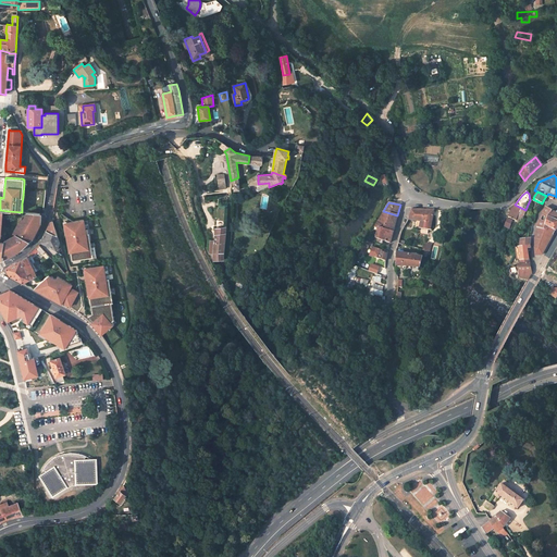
[(515,205),(508,217),(516,220),(521,222),(528,211),(525,210),(515,205)]
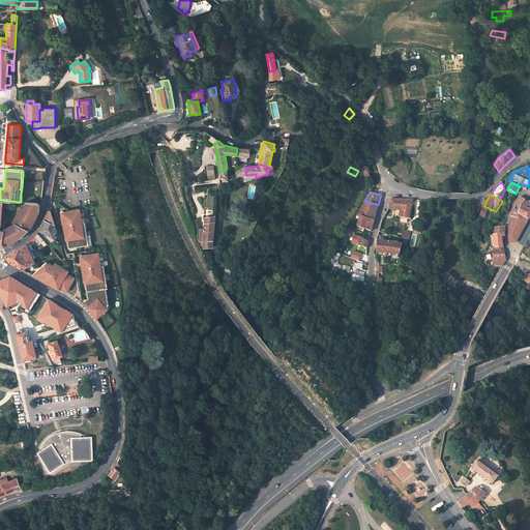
[(516,203),(529,209),(529,207),(529,203),(527,202),(519,197),(516,203)]
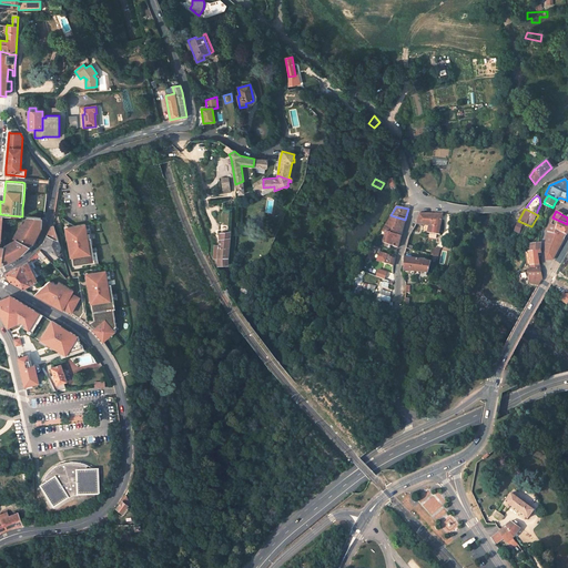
[(428,225),(427,232),(438,234),(442,215),(419,213),(418,220),(416,223),(425,224),(428,225)]
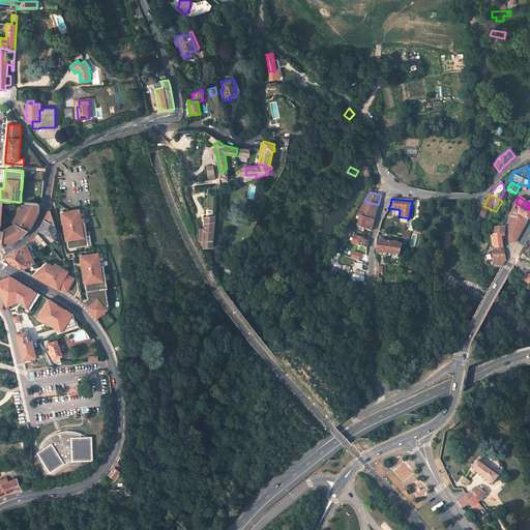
[(374,221),(378,205),(364,201),(356,215),(359,216),(374,221)]
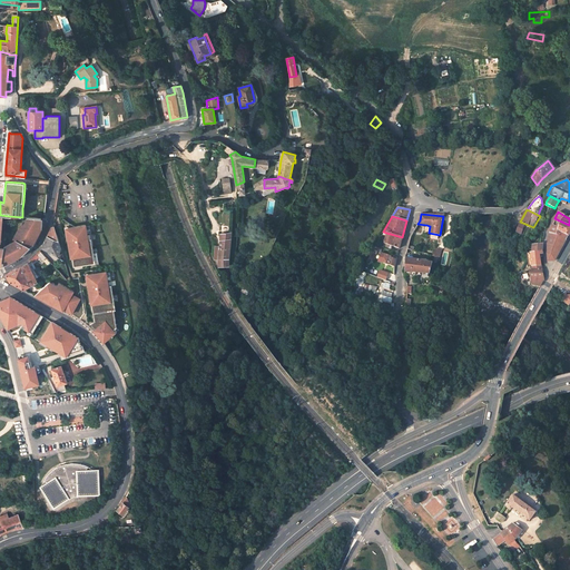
[(41,218),(31,217),(27,225),(26,224),(22,227),(17,236),(33,244),(40,234),(41,229),(42,228),(40,227),(41,224),(41,218)]
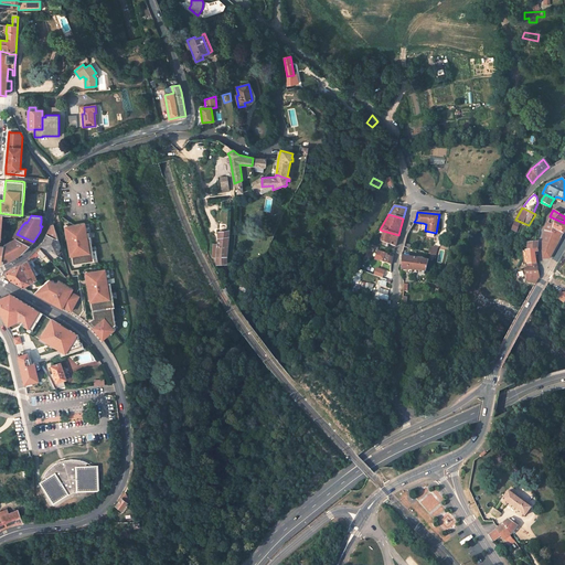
[(543,236),(542,241),(542,243),(542,252),(543,258),(550,258),(560,241),(564,230),(564,223),(550,216),(546,226),(544,231),(543,236)]
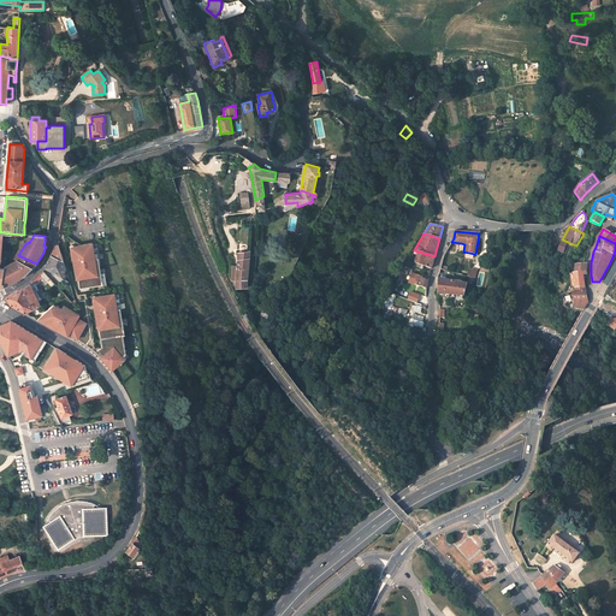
[(102,285),(107,285),(105,277),(101,277),(101,274),(99,260),(100,260),(98,246),(93,246),(93,244),(72,248),(73,256),(75,255),(76,258),(73,259),(76,274),(78,274),(80,280),(78,280),(81,290),(102,285)]
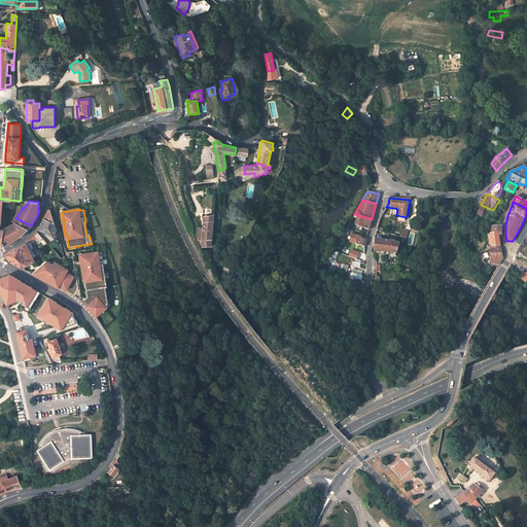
[(48,234),(54,237),(56,231),(50,210),(48,210),(39,229),(41,230),(40,231),(47,235),(48,234)]
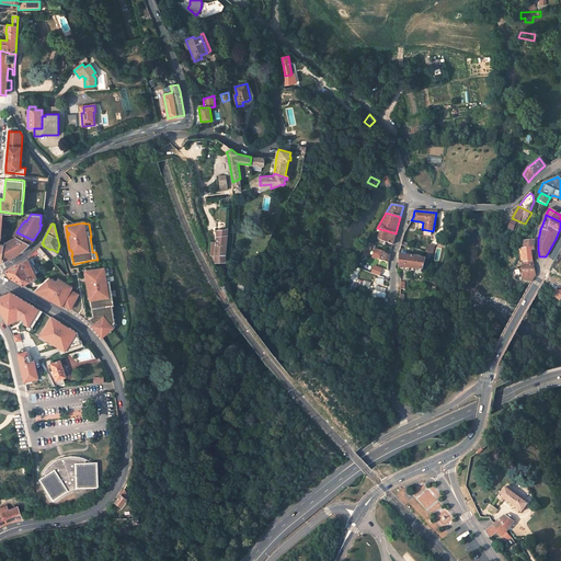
[(225,255),(228,229),(217,230),(216,242),(212,241),(210,254),(215,256),(215,263),(225,262),(225,255)]
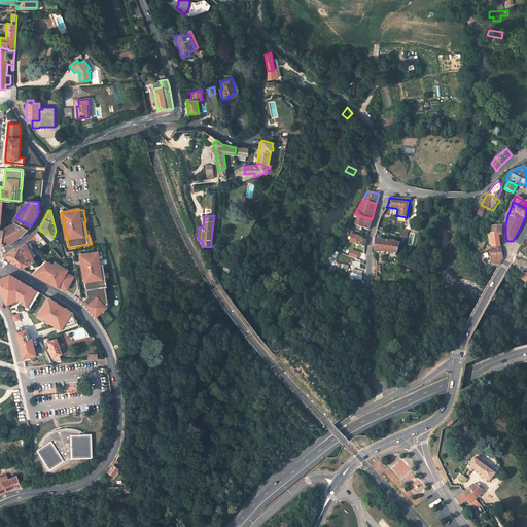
[(357,215),(354,225),(355,225),(362,227),(369,230),(372,219),(357,215)]
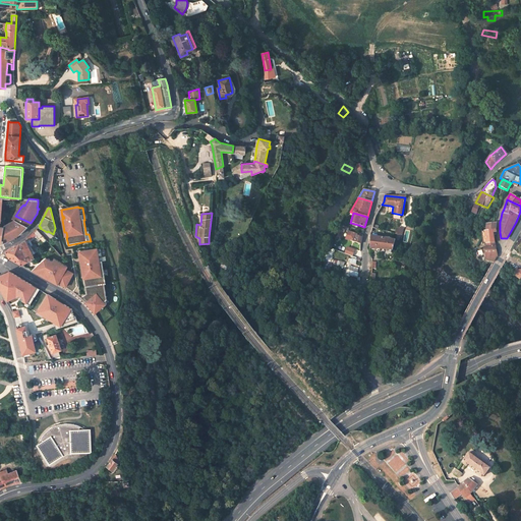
[(25,227),(31,223),(15,216),(14,217),(17,220),(14,221),(16,224),(12,226),(10,222),(5,225),(3,242),(19,233),(25,227)]
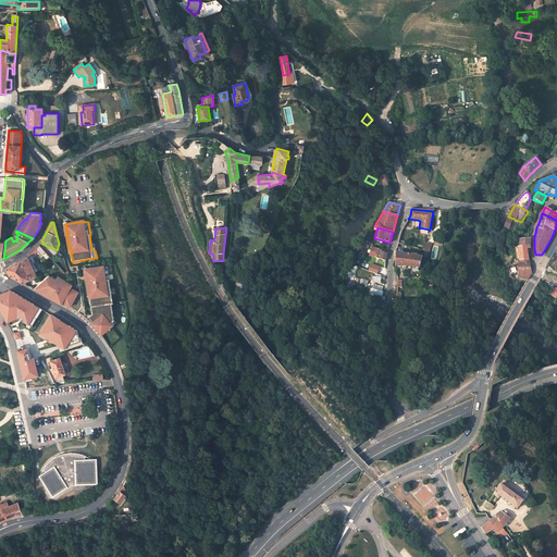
[(530,237),(520,239),(519,247),(518,247),(519,261),(529,260),(528,254),(528,249),(530,248),(530,246),(530,237)]
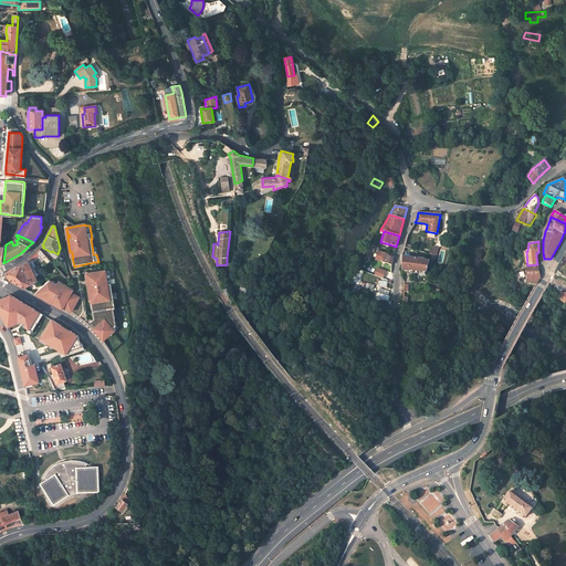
[(40,257),(42,259),(45,255),(40,249),(37,253),(40,257)]
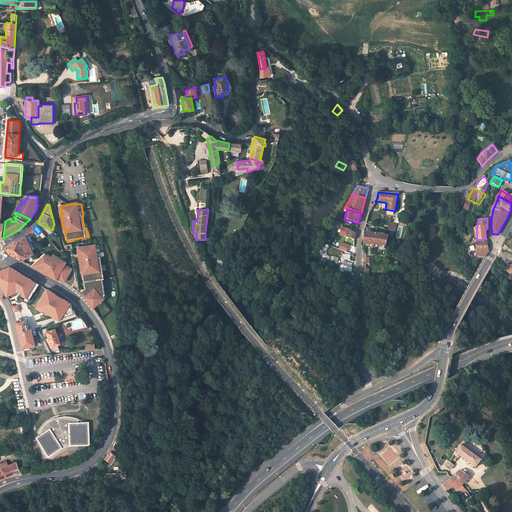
[(388,236),(364,232),(364,244),(373,245),(386,246),(388,236)]
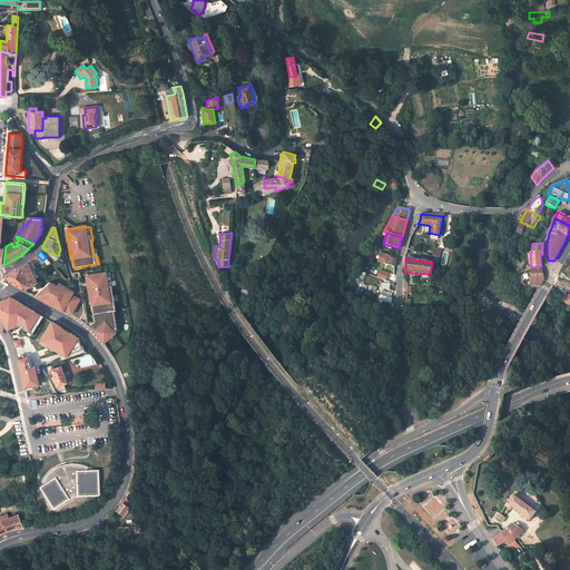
[(16,285),(23,290),(37,283),(35,278),(31,271),(28,263),(6,274),(10,282),(16,285)]
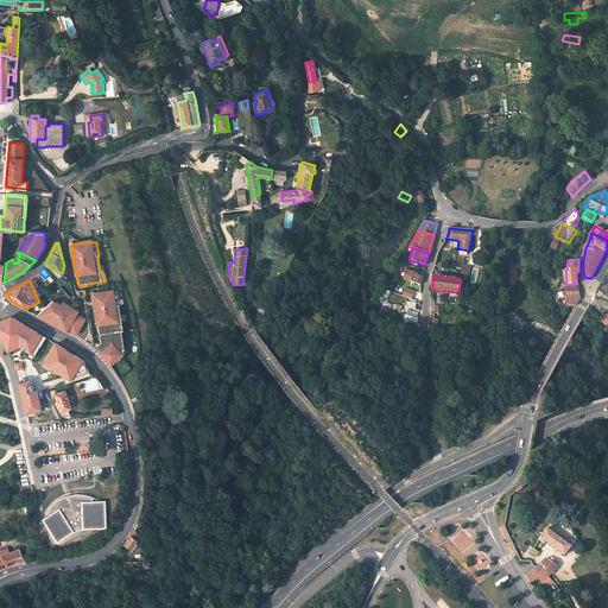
[(565,289),(568,304),(576,305),(580,299),(578,292),(577,284),(567,285),(567,289),(565,289)]
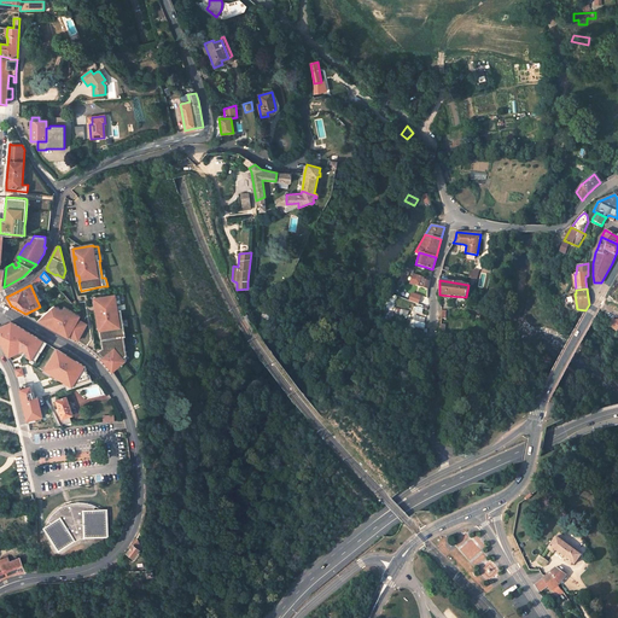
[(38,302),(46,297),(41,290),(34,293),(38,302)]
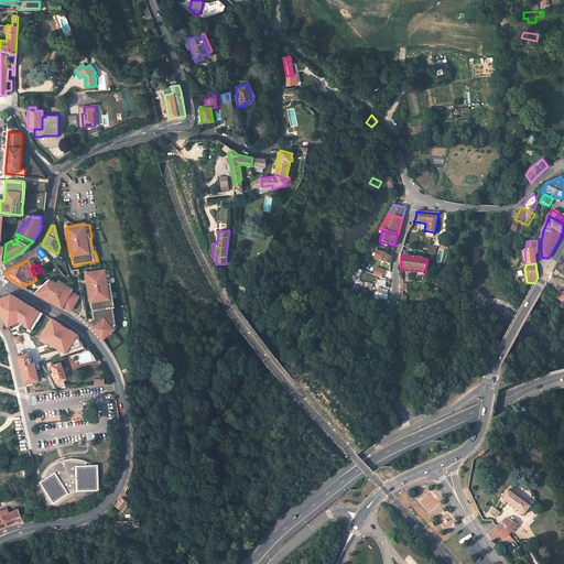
[(93,327),(101,339),(108,335),(109,332),(111,329),(110,328),(116,325),(112,308),(115,307),(110,284),(111,284),(109,270),(106,271),(105,270),(86,273),(87,280),(89,279),(90,284),(87,284),(89,296),(93,296),(93,301),(95,301),(97,315),(94,315),(94,317),(93,318),(97,324),(94,326),(93,327)]
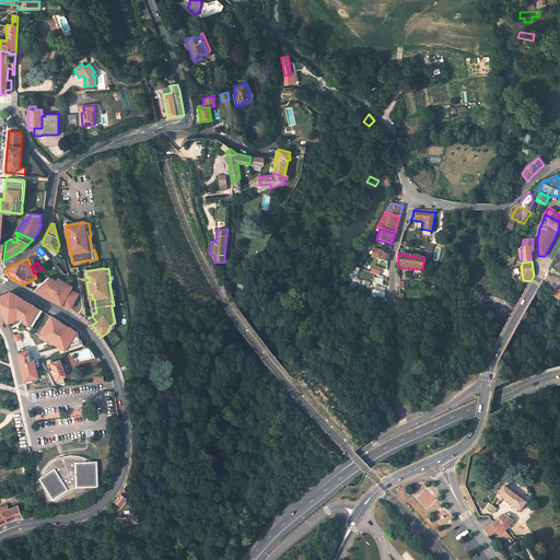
[(60,301),(67,304),(66,305),(70,308),(79,293),(71,289),(72,286),(58,278),(57,281),(49,277),(37,288),(39,291),(38,292),(59,303),(60,301)]
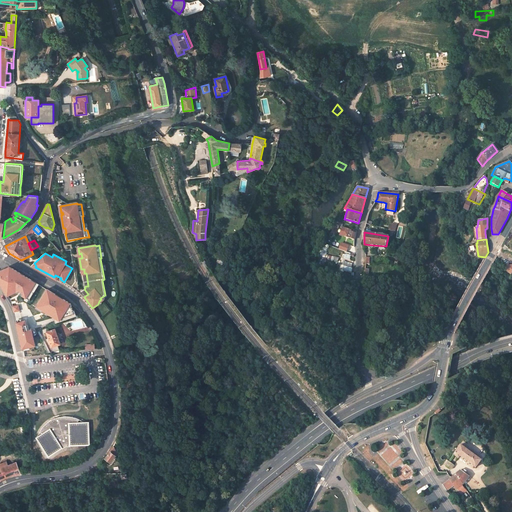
[(226,258),(220,255),(216,262),(222,266),(226,258)]
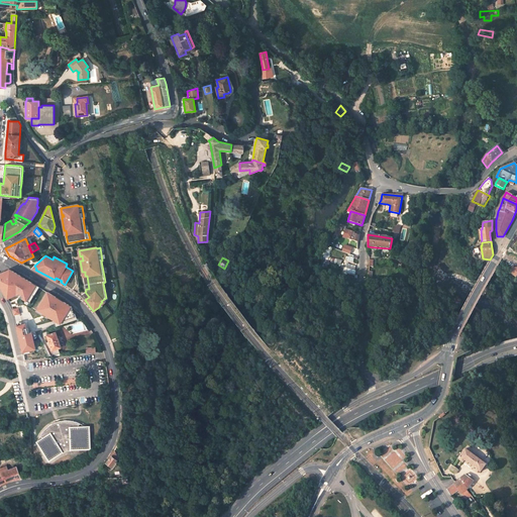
[(11,269),(0,273),(0,285),(8,299),(20,293),(32,301),(40,288),(11,269)]
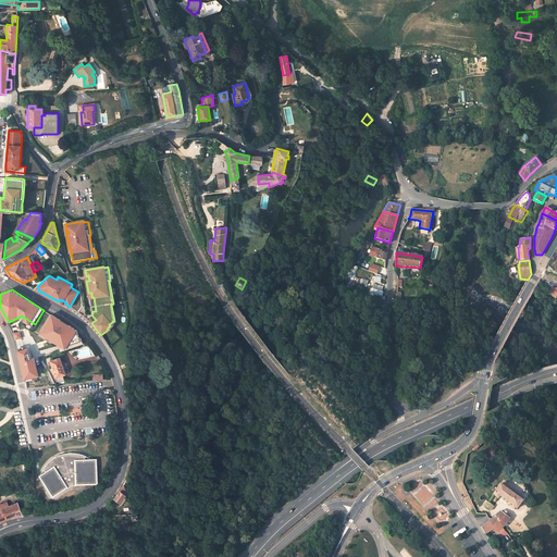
[(52,314),(40,334),(59,345),(61,351),(83,344),(78,330),(52,314)]
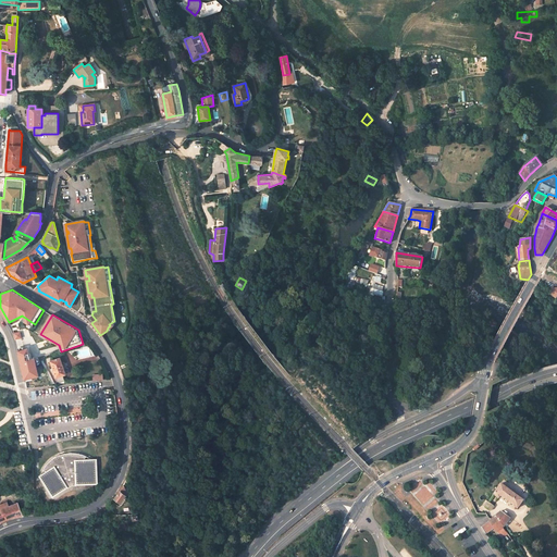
[(28,347),(17,350),(25,379),(40,375),(36,357),(32,358),(28,347)]
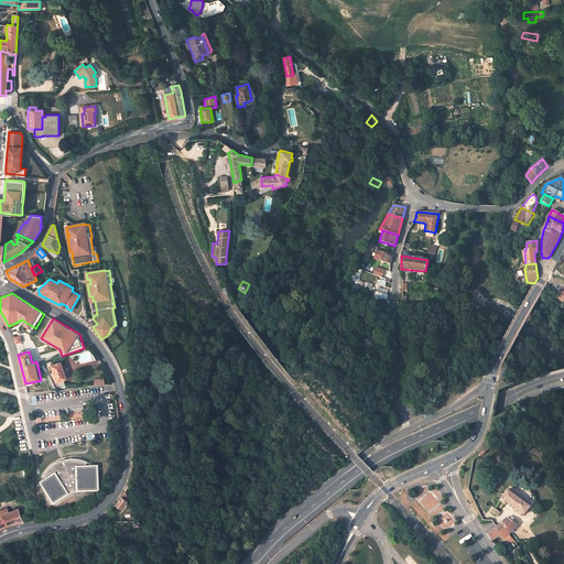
[(55,376),(60,388),(65,386),(63,379),(66,378),(64,373),(62,366),(61,362),(52,366),(54,371),(55,376)]
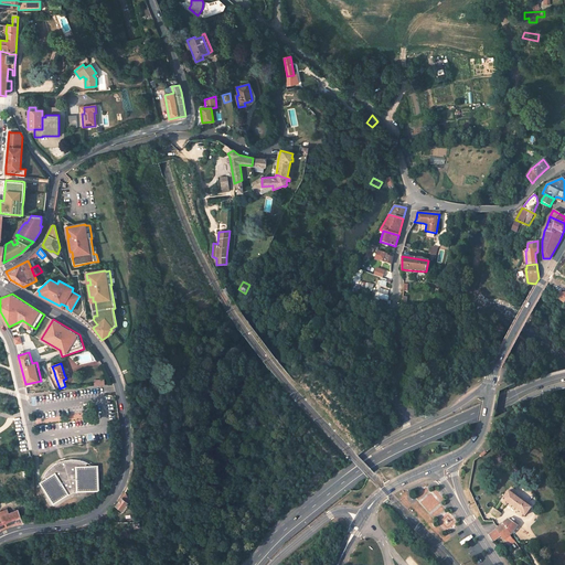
[(45,476),(49,478),(42,481),(42,482),(54,502),(68,493),(70,494),(73,492),(74,492),(78,491),(78,490),(99,490),(98,468),(97,468),(96,468),(95,467),(94,466),(86,466),(88,462),(80,459),(71,459),(66,459),(67,464),(63,465),(62,461),(54,465),(49,471),(45,476)]
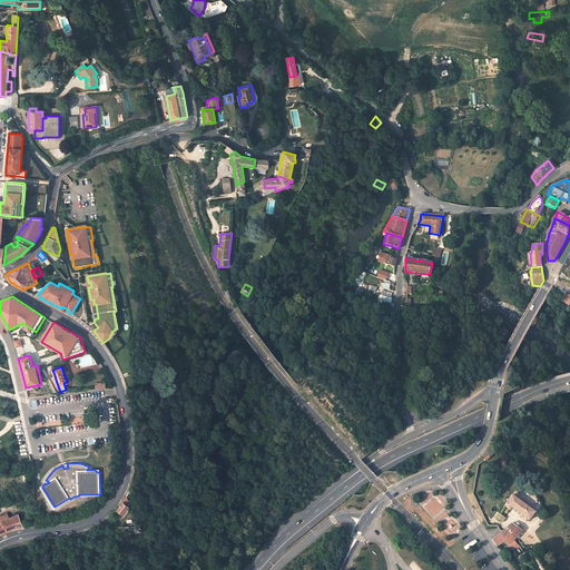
[(512,495),(505,505),(510,509),(511,507),(530,520),(536,512),(512,495)]
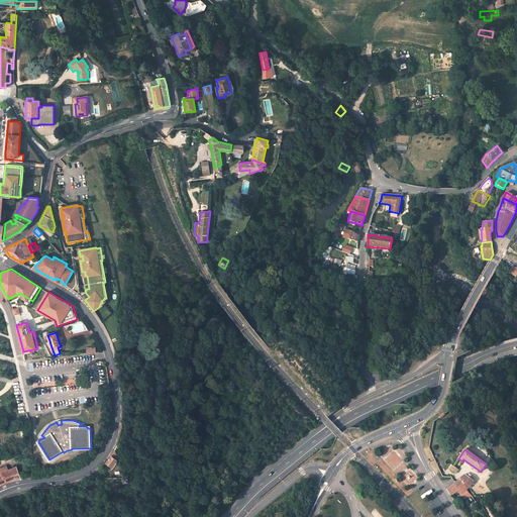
[(107,461),(110,462),(107,467),(111,470),(114,466),(112,464),(118,456),(115,450),(114,450),(113,453),(110,456),(107,461)]
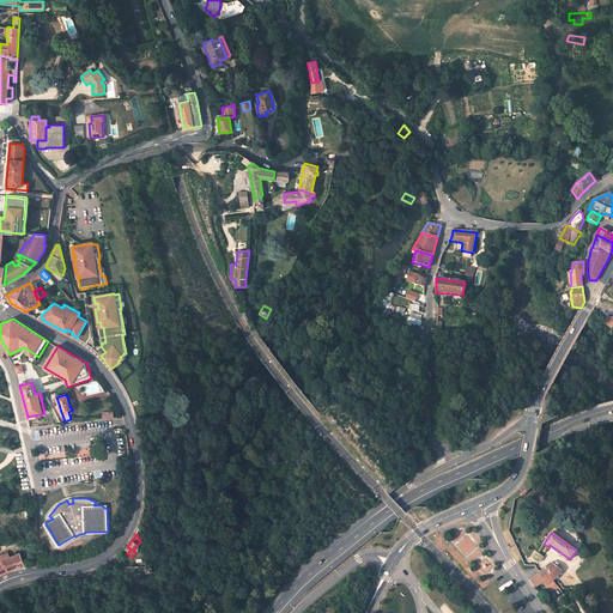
[(25,566),(19,553),(0,560),(0,574),(4,572),(10,570),(17,568),(25,566)]
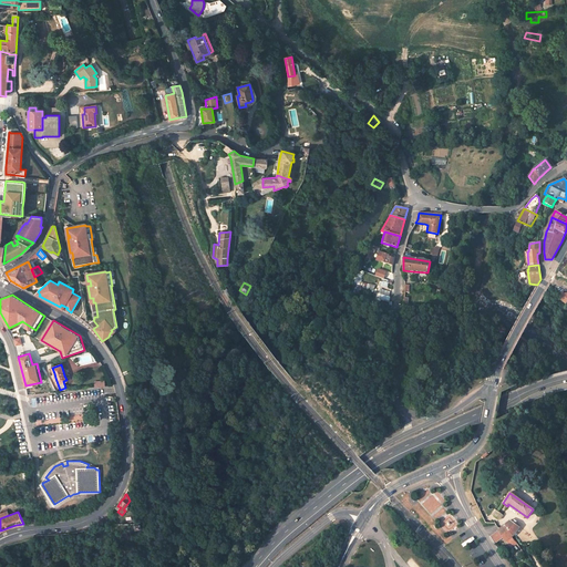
[(511,521),(504,524),(505,525),(513,536),(519,527),(511,521)]
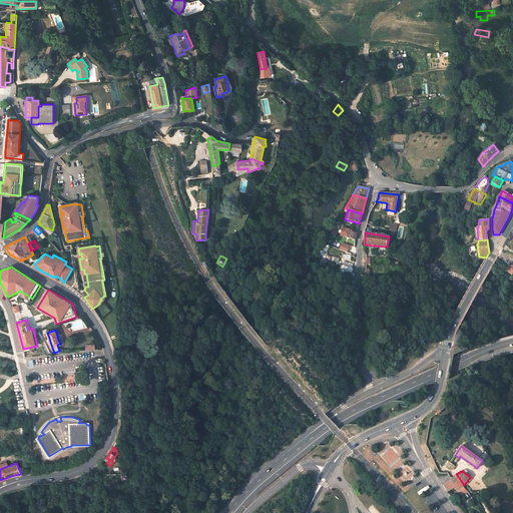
[(451,481),(445,485),(447,487),(448,490),(450,488),(452,489),(455,486),(458,490),(458,489),(463,495),(468,492),(463,486),(464,485),(457,475),(450,480),(451,481)]
